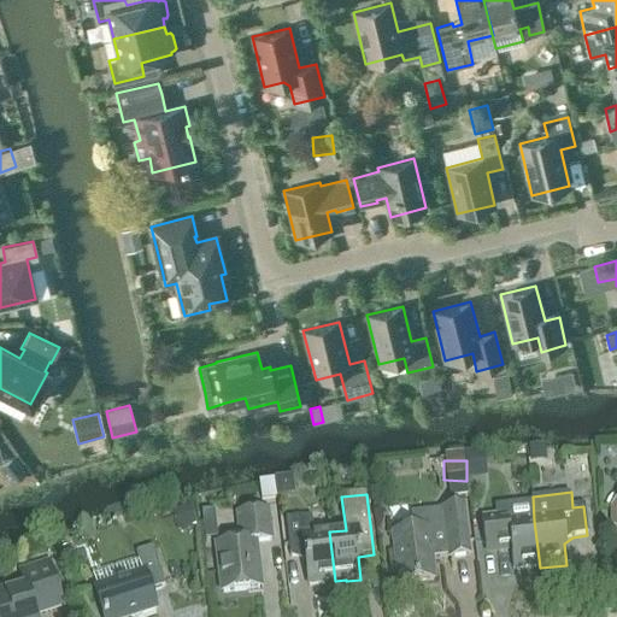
[(392,534),(398,585),(435,581),(432,559),(450,557),(450,559),(470,557),(464,507),(444,510),(411,515),(413,532),(392,534)]
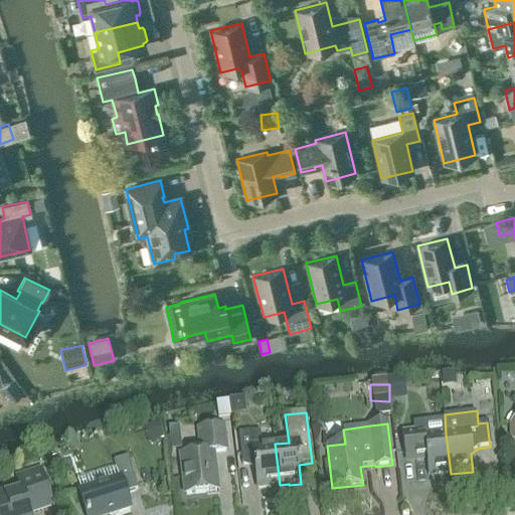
[(181,455),(186,495),(216,492),(211,453),(226,452),(223,426),(197,430),(200,453),(181,455)]
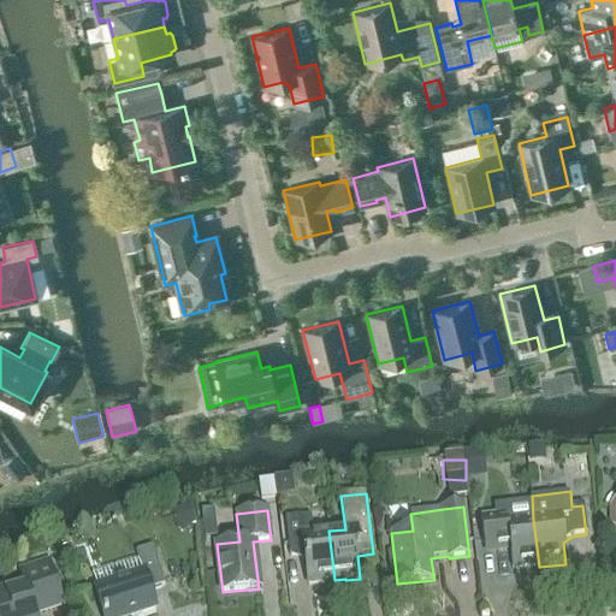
[(511,570),(539,567),(533,520),(507,523),(496,523),(496,515),(480,517),(483,546),(501,545),(509,549),(511,570)]
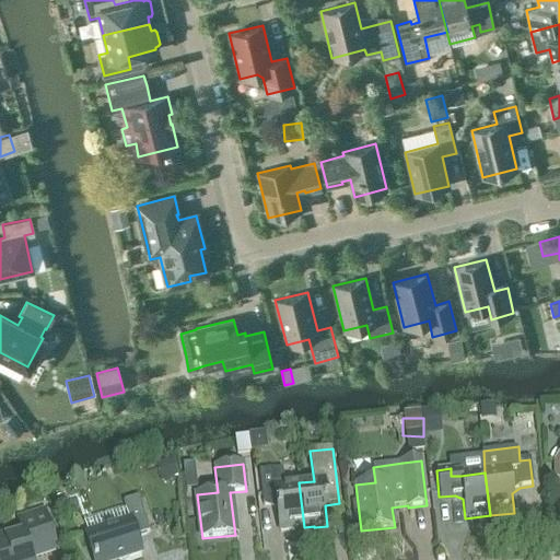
[(294,528),(304,527),(299,482),(284,485),(283,473),(275,474),(275,469),(258,471),(263,506),(276,506),(279,532),(294,531),(294,528)]
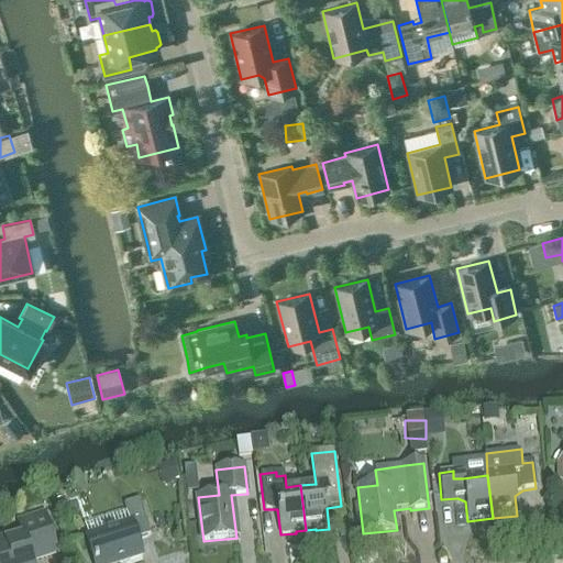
[(125,512),(85,526),(88,537),(86,537),(94,562),(124,562),(142,558),(136,540),(150,536),(139,500),(123,505),(125,512)]
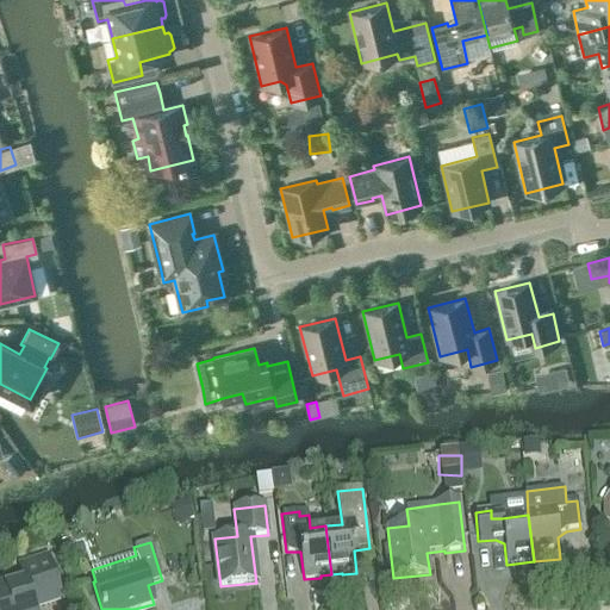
[(0,609),(33,609),(32,605),(60,596),(48,556),(19,566),(23,579),(0,585),(0,609)]
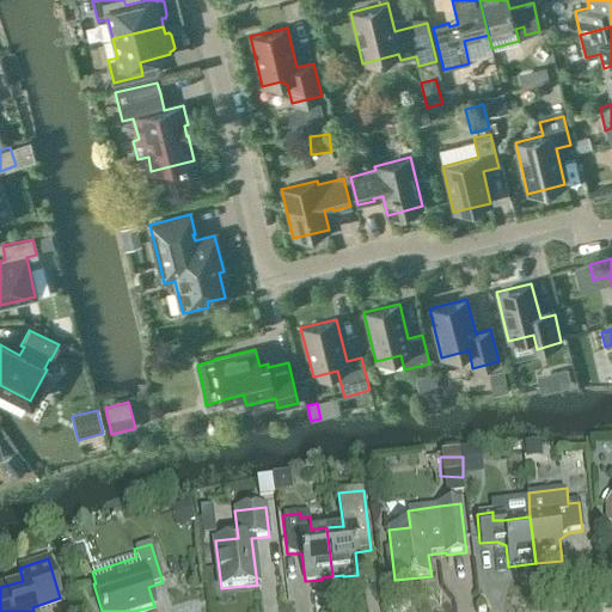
[(432,588),(444,588),(444,565),(433,565),(432,588)]
